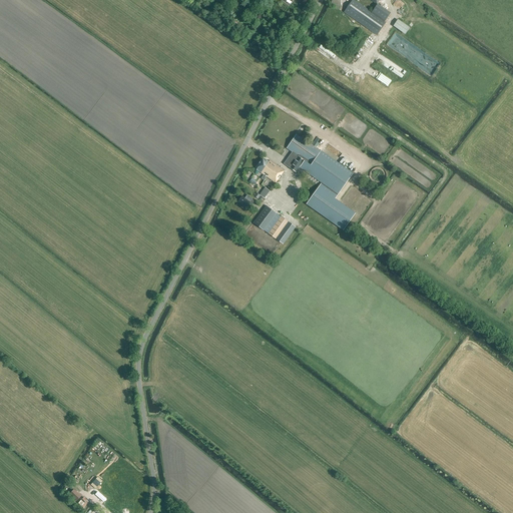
[(377,35),(386,23),(353,0),(352,0),(344,12),(377,35)]
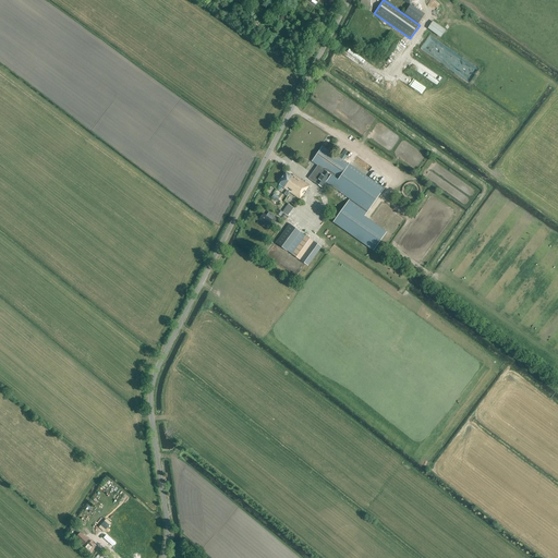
[(419,23),(425,15),(411,4),(404,13),(419,23)]
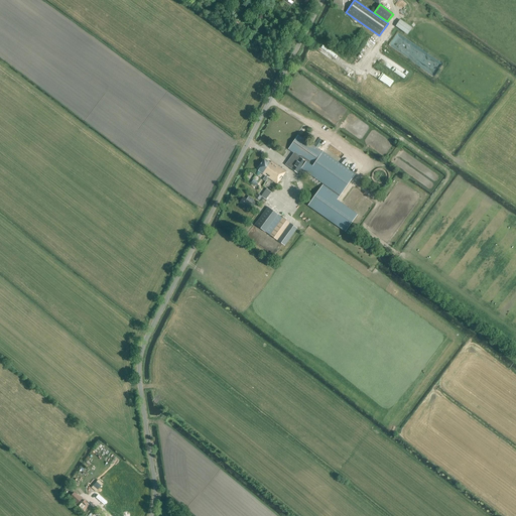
[(412,28),(400,20),(395,26),(407,35),(412,28)]
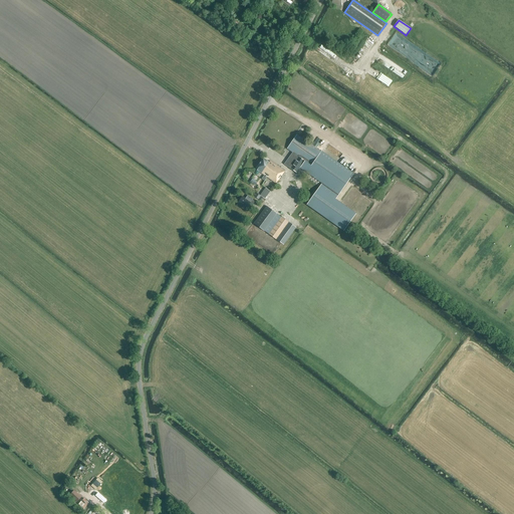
[(321,152),(302,138),(297,135),(287,149),(293,153),(284,164),(297,173),(300,168),(322,184),(307,205),(343,231),(356,214),(335,199),(354,174),(321,151),(321,152)]
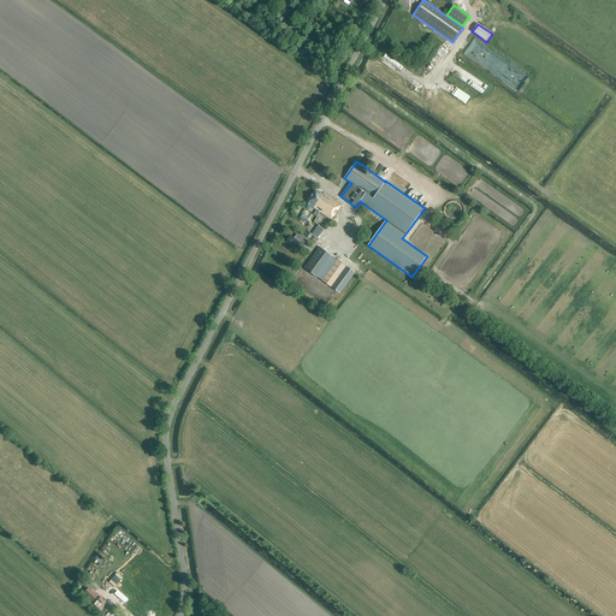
[(323,195),(315,190),(309,199),(311,200),(308,205),(331,220),(342,206),(324,193),(323,195)]
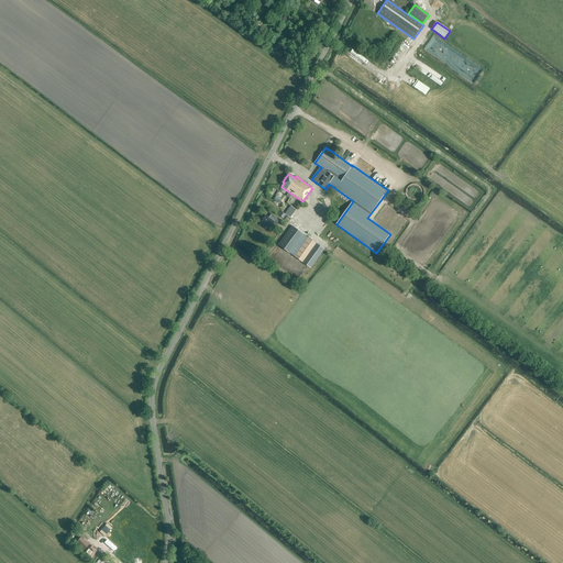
[(290,218),(296,210),(290,206),(285,214),(290,218)]
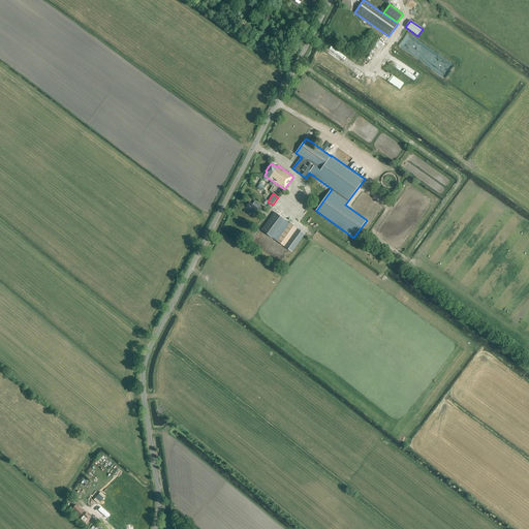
[(255,207),(250,203),(245,209),(253,215),(256,211),(259,212),(262,208),(257,204),(255,207)]
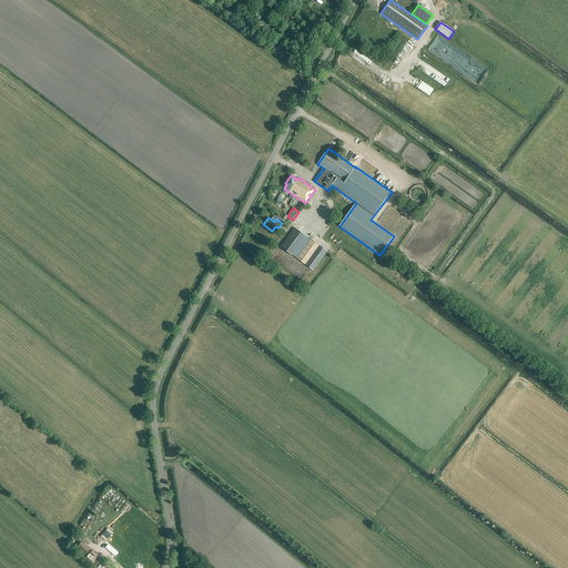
[(292,255),(306,236),(294,227),(281,247),(292,255)]
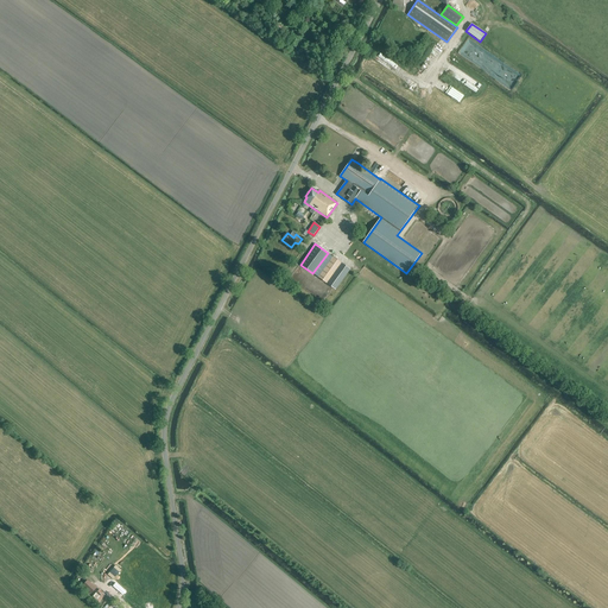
[(318,278),(333,257),(328,253),(312,273),(318,278)]
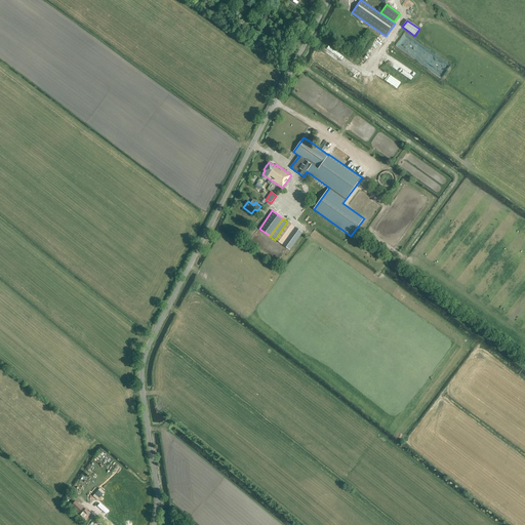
[(287,221),(275,240),(290,250),(303,233),(287,221)]
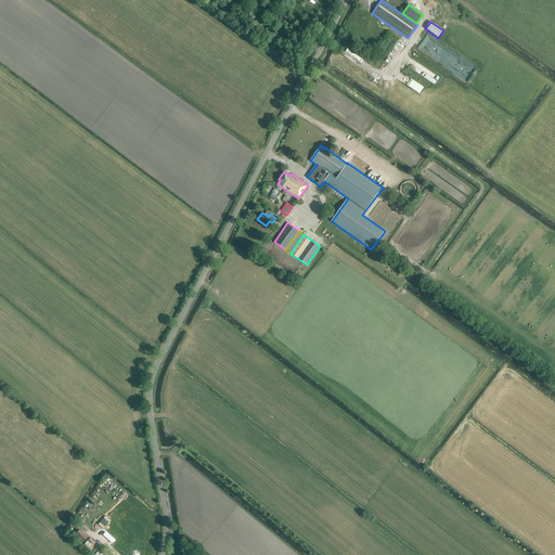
[(82,542),(88,537),(80,530),(76,534),(80,538),(79,539),(82,542)]
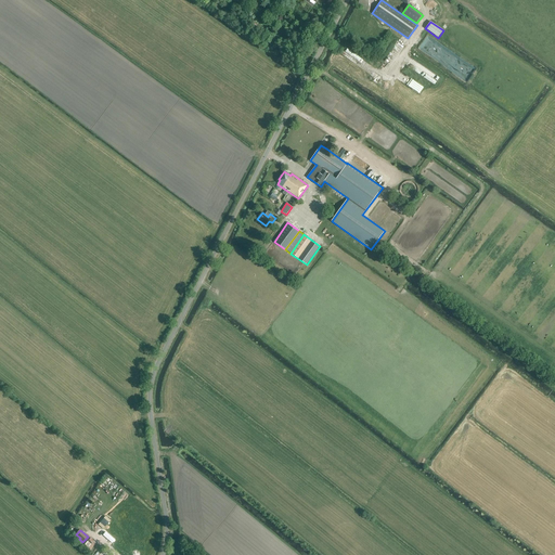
[(89,552),(97,543),(91,538),(84,546),(89,552)]
